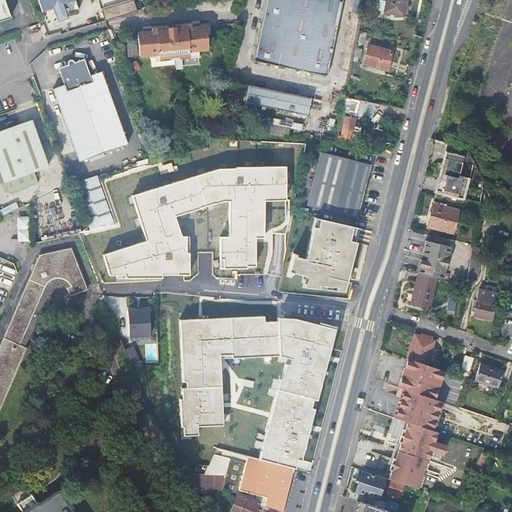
[(0,0),(0,20),(12,16),(6,0),(0,0)]
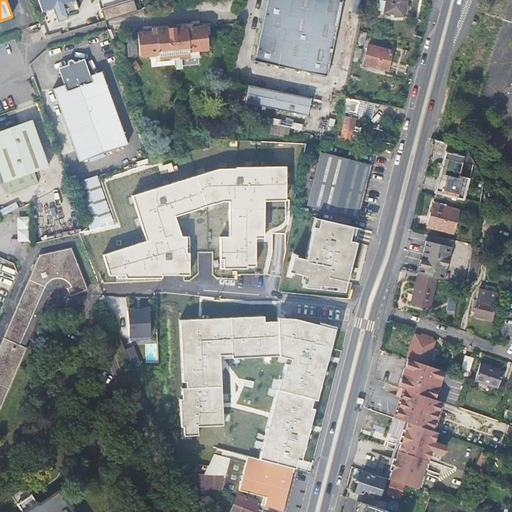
[(74,0),(37,0),(42,12),(54,8),(60,6),(61,10),(64,16),(78,11),(74,0)]
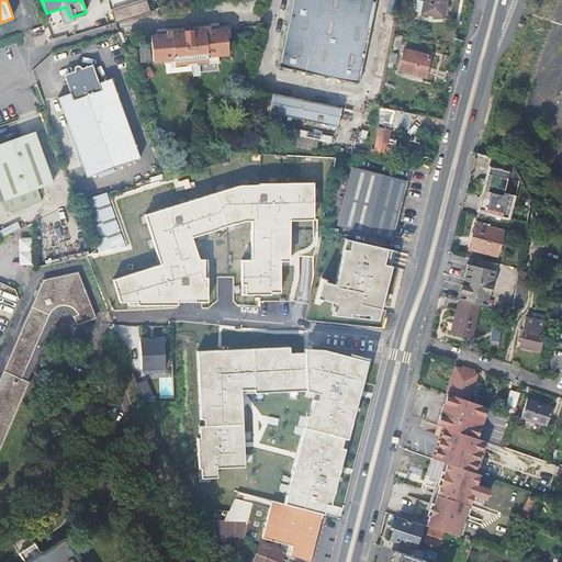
[(141,0),(112,8),(115,20),(150,11),(147,0),(141,0)]
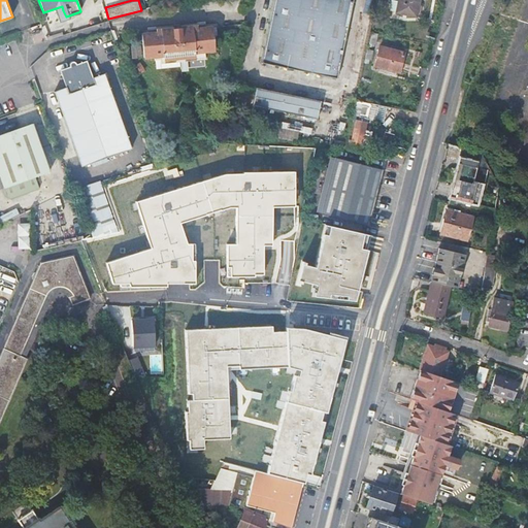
[(274,0),(262,63),(337,78),(353,0),(274,0)]
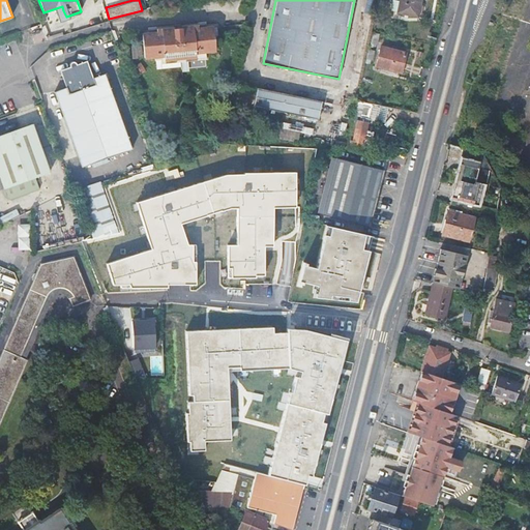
[(416,18),(420,0),(399,0),(398,5),(388,3),(386,11),(416,18)]
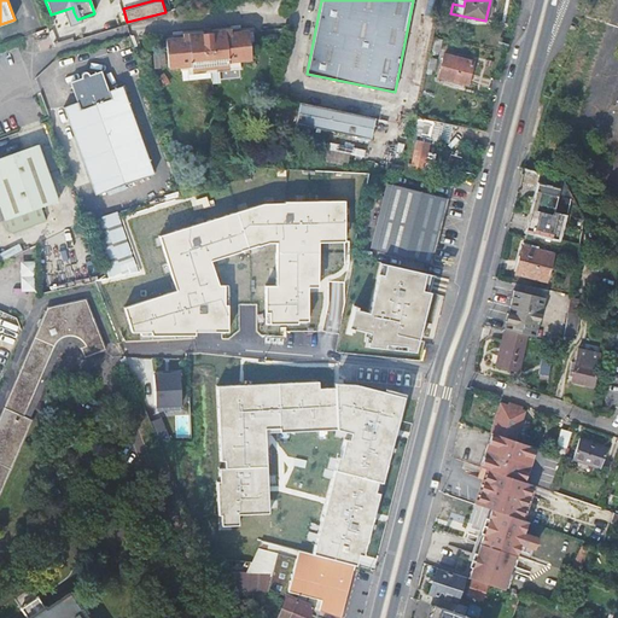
[(248,30),(239,31),(231,33),(229,29),(182,34),(182,38),(174,39),(165,39),(168,65),(190,63),(191,68),(228,64),(228,59),(251,57),(248,30)]
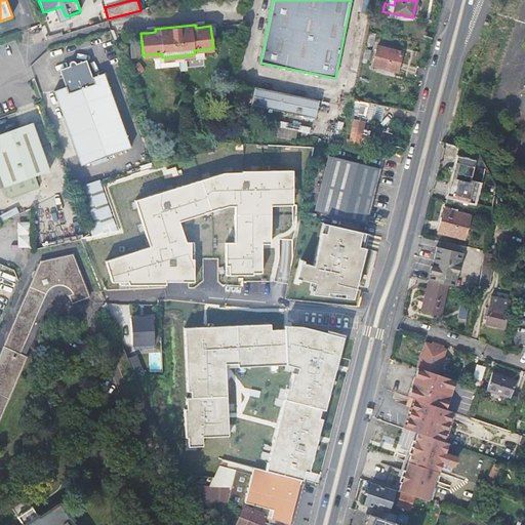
[(396,72),(401,53),(376,47),(371,66),(396,72)]
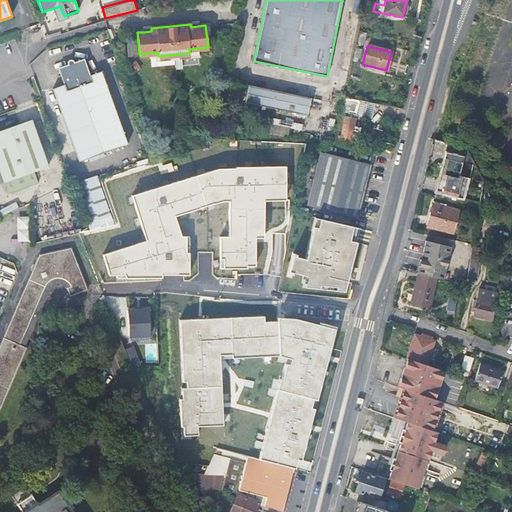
[(88,56),(76,60),(77,63),(82,61),(84,61),(88,62),(92,75),(95,74),(88,56)]
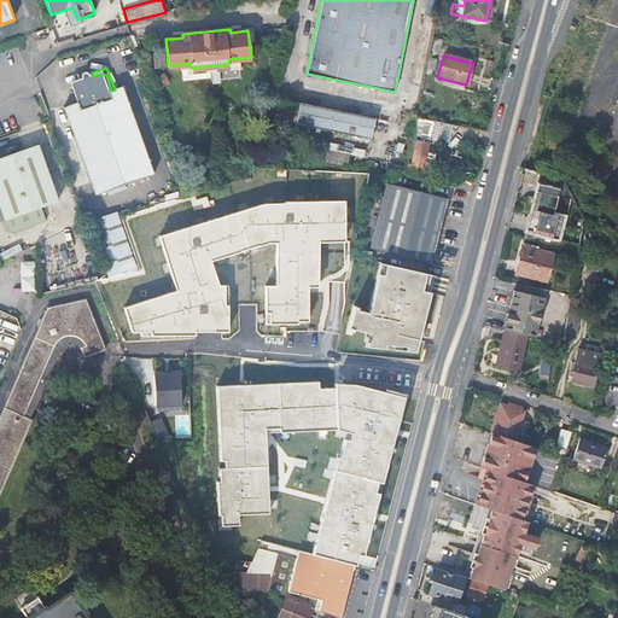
[(93,76),(92,73),(92,70),(89,70),(86,71),(83,76),(85,79),(77,81),(76,86),(82,101),(79,101),(66,106),(98,196),(158,173),(127,85),(115,89),(111,91),(106,75),(101,74),(99,74),(93,76)]
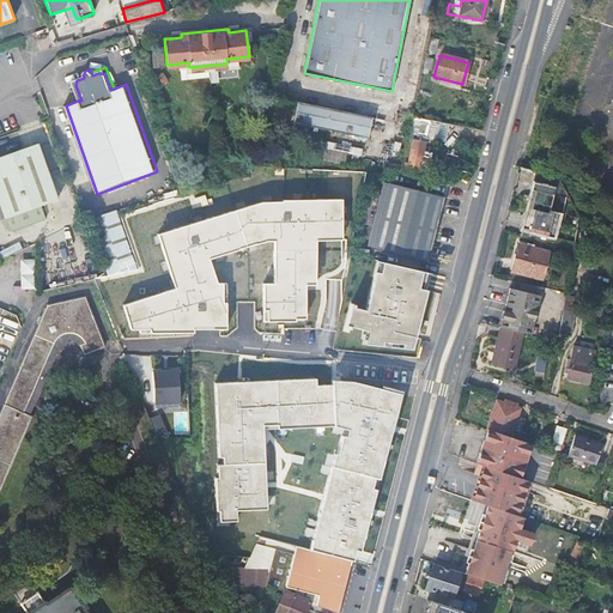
[(71,79),(78,101),(82,101),(76,85),(77,80),(84,78),(83,76),(71,79)]
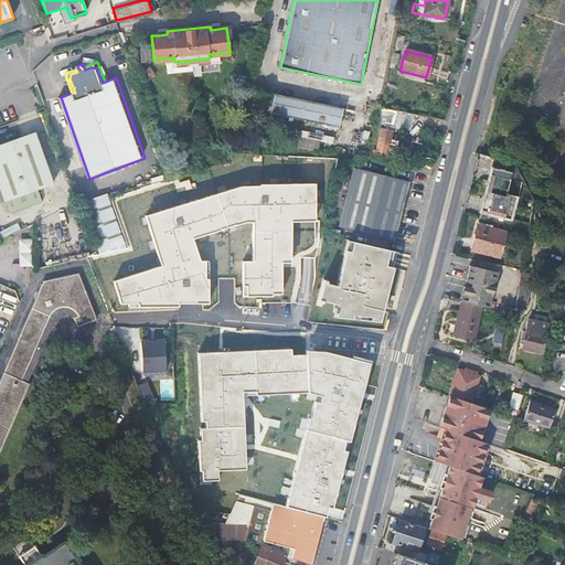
[(340,127),(344,108),(275,94),(270,114),(340,127)]
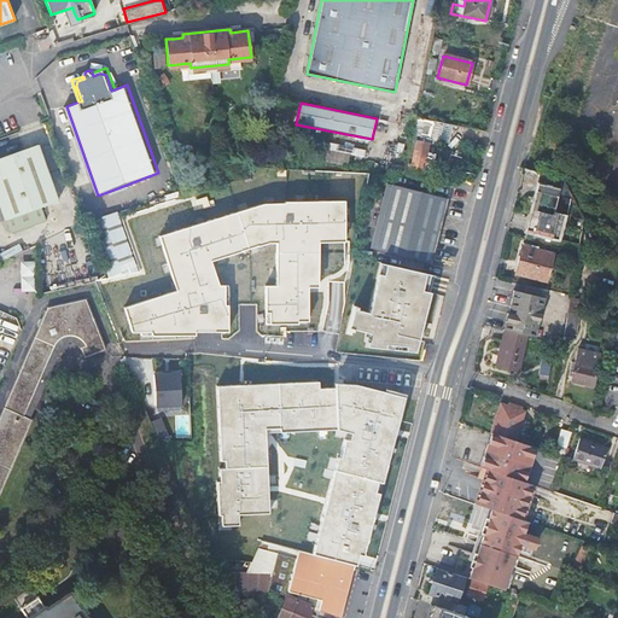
[(450,124),(432,121),(417,118),(407,165),(408,165),(407,174),(430,176),(435,155),(426,153),(429,139),(448,143),(450,124)]
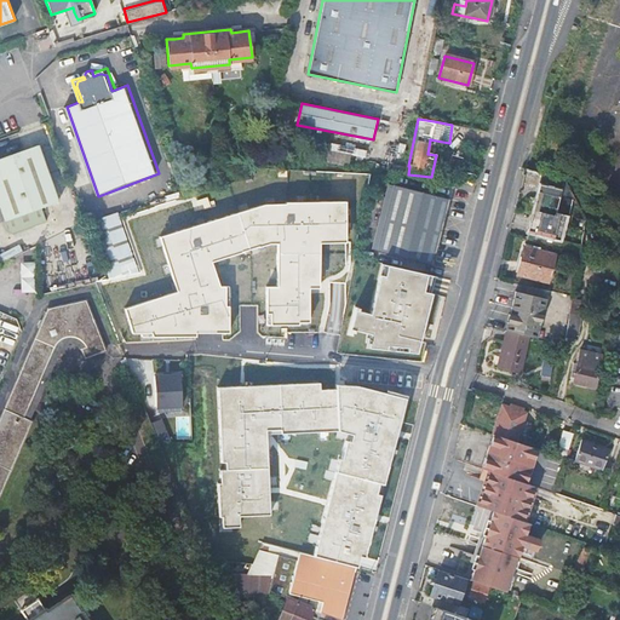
[(366,159),(367,151),(333,144),(331,151),(366,159)]
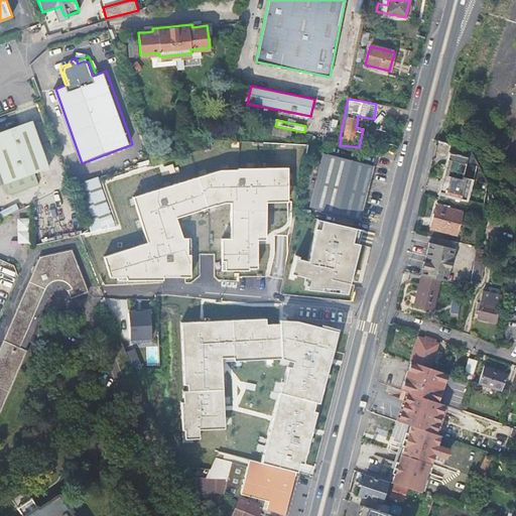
[(50,167),(32,121),(0,132),(0,170),(5,184),(50,167)]
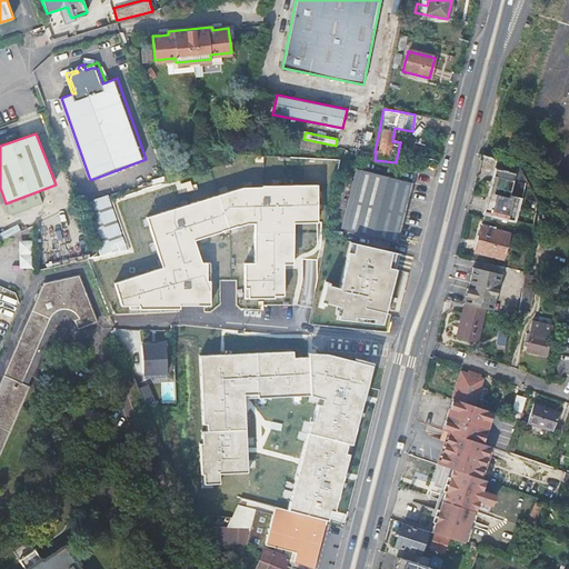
[(509,195),(517,166),(517,165),(498,159),(483,213),(516,221),(522,199),(509,195)]
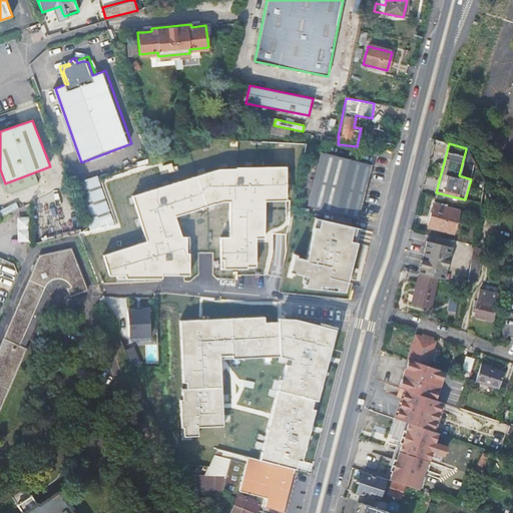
[(361,219),(368,191),(374,164),(328,153),(321,180),(314,207),(361,219)]
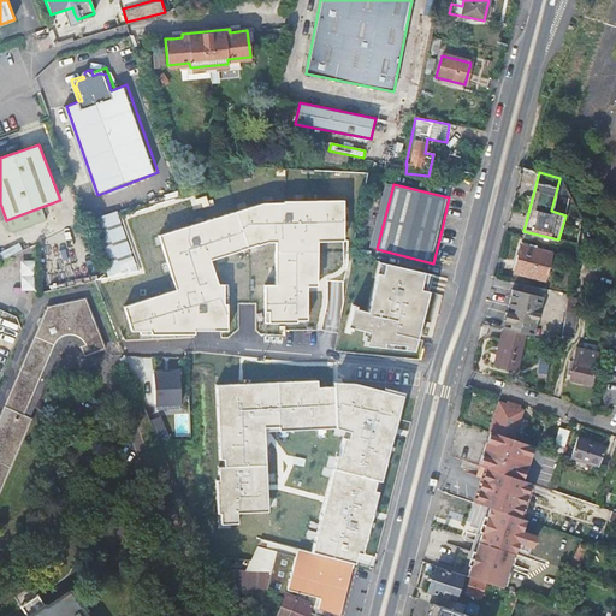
[(344,237),(343,200),(284,201),(284,202),(262,203),(161,235),(175,280),(178,280),(181,289),(125,306),(132,331),(142,331),(152,331),(152,335),(195,333),(195,330),(195,326),(214,326),(214,330),(227,330),(227,303),(225,303),(224,284),(219,284),(211,260),(268,242),(276,242),(279,242),(279,252),(276,252),(276,284),(265,284),(265,312),(270,312),(270,323),(297,323),(297,320),(297,317),(308,317),(308,286),(308,282),(318,282),(318,252),(314,252),(314,241),(318,241),(335,241),(333,237),(344,237)]
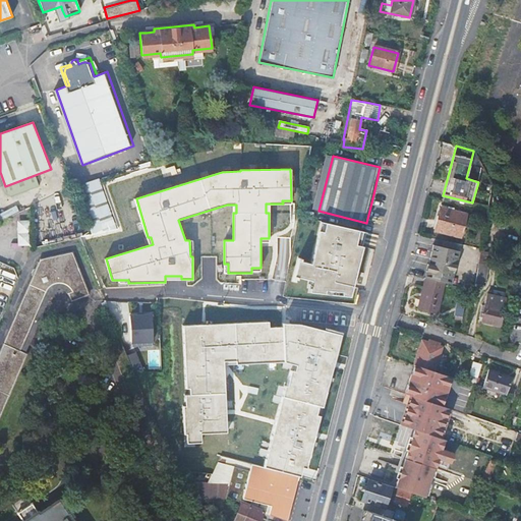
[(99,178),(73,187),(91,234),(112,228),(115,227),(105,194),(101,184),(100,180),(99,178)]
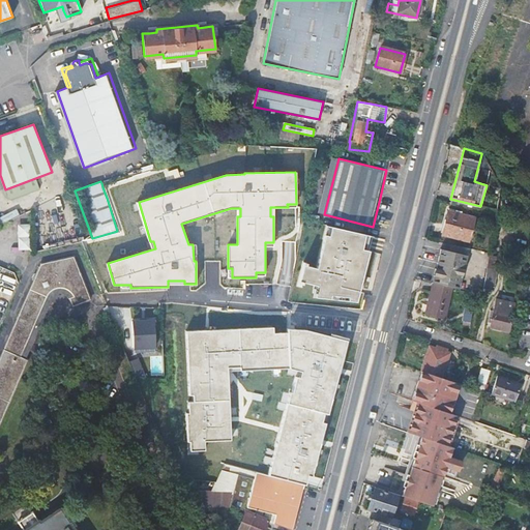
[(113,194),(120,229),(135,226),(127,190),(113,194)]
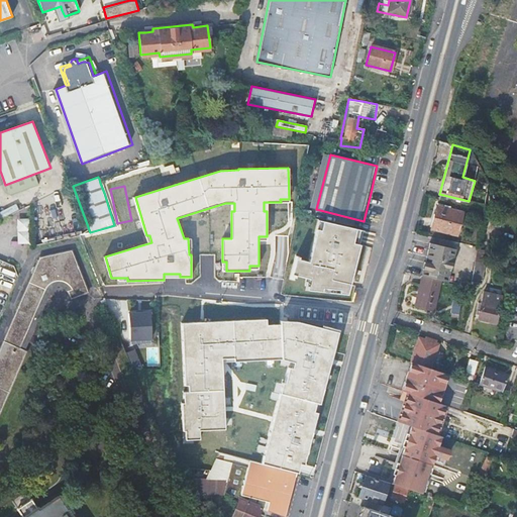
[(461,213),(448,210),(436,207),(430,229),(455,235),(461,213)]
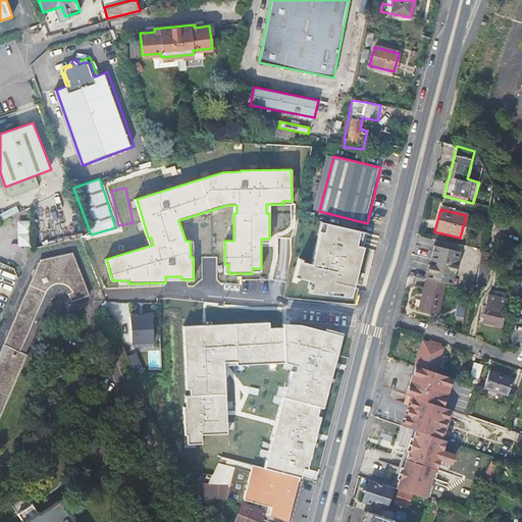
[(18,246),(31,245),(31,219),(18,219),(18,246)]
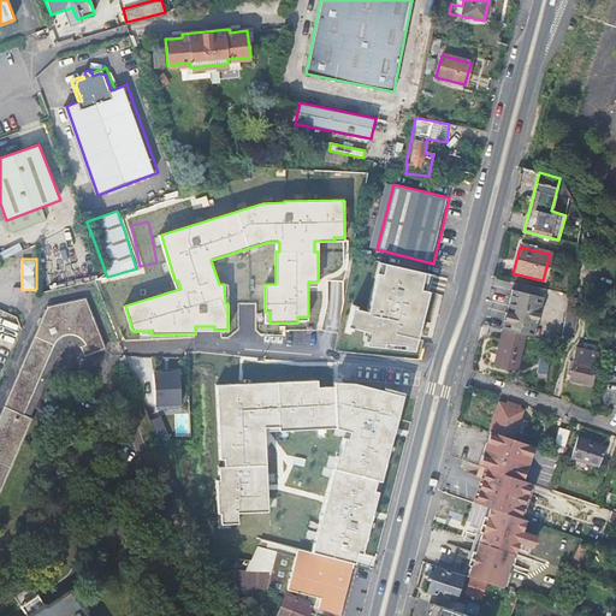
[(414,351),(433,276),(380,262),(367,313),(356,309),(356,307),(353,306),(347,331),(351,332),(351,329),(367,333),(367,337),(365,337),(365,341),(366,342),(366,347),(384,349),(384,344),(404,347),(404,350),(414,351)]
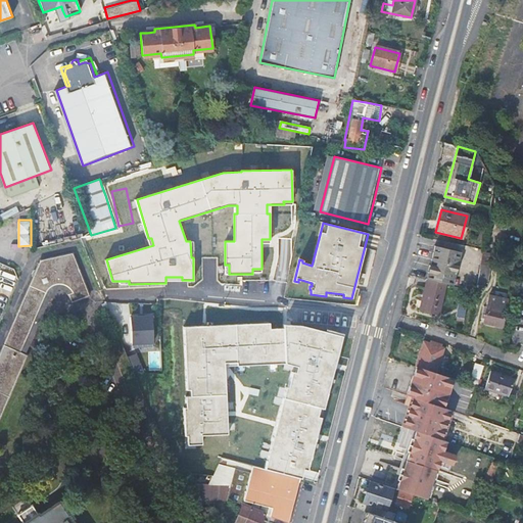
[(436,245),(427,279),(429,280),(438,245),(436,245)]
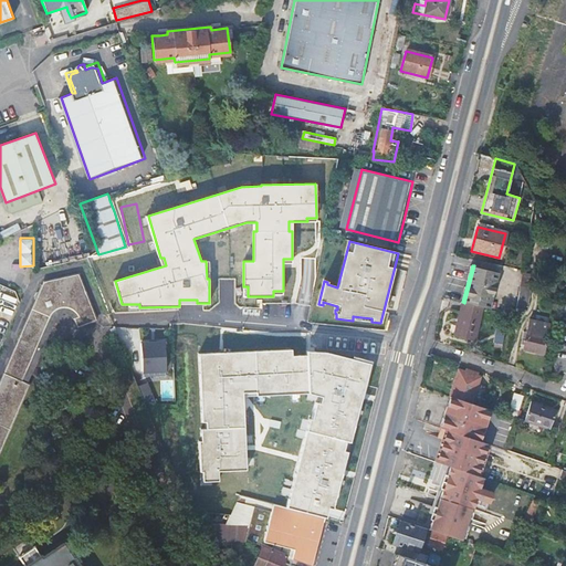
[(500,272),(474,265),(464,303),(483,307),(490,310),(500,272)]
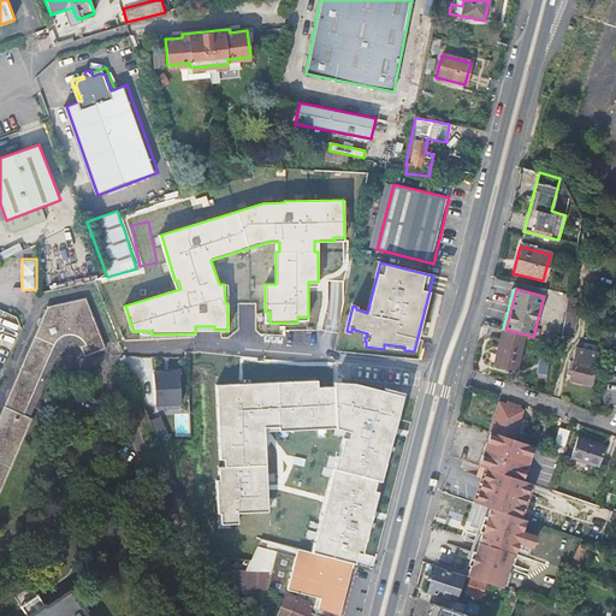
[(46,307),(0,413),(0,478),(3,479),(31,414),(60,348),(64,347),(67,348),(71,349),(75,350),(78,353),(82,355),(87,361),(89,365),(110,356),(90,308),(46,307)]
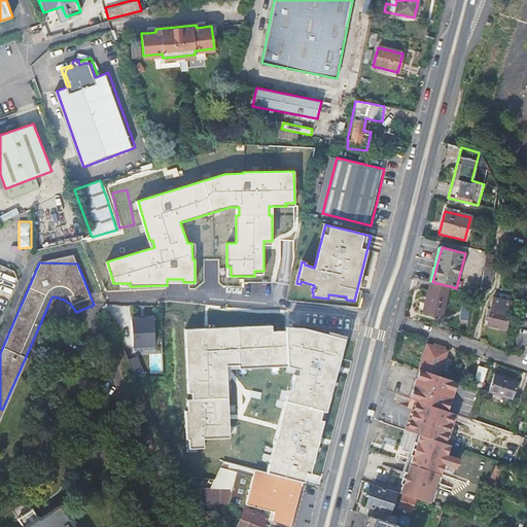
[(494,270),(484,268),(480,288),(490,289),(494,270)]
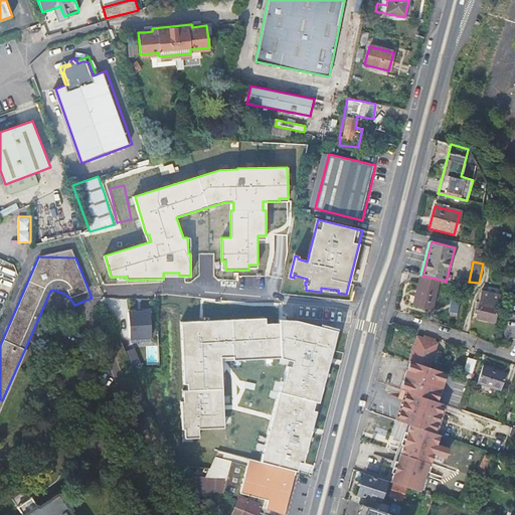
[(432,311),(440,280),(422,276),(420,275),(412,306),(432,311)]
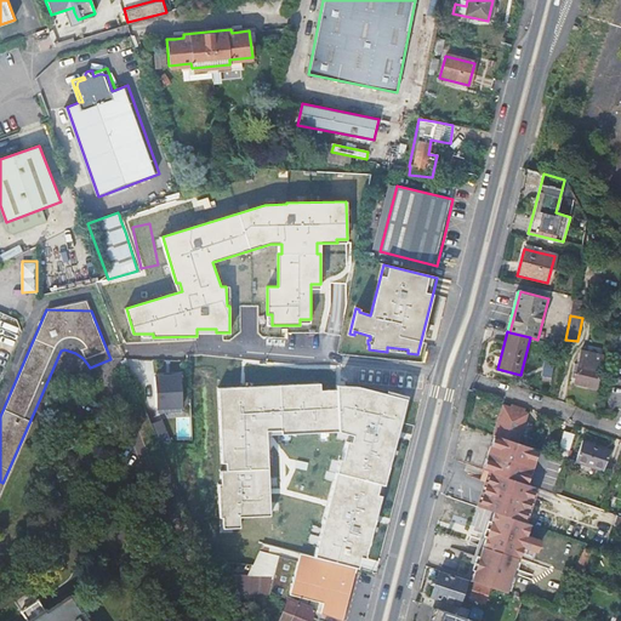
[(581,352),(574,383),(596,388),(602,357),(581,352)]
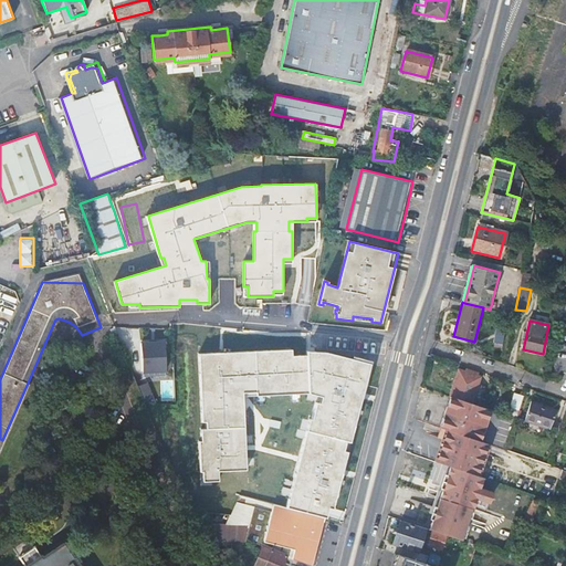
[(498,327),(495,342),(502,343),(504,329),(498,327)]
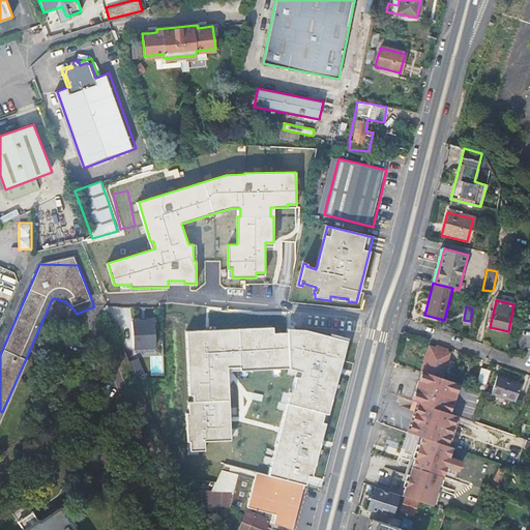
[(155,348),(155,321),(134,321),(135,349),(155,348)]
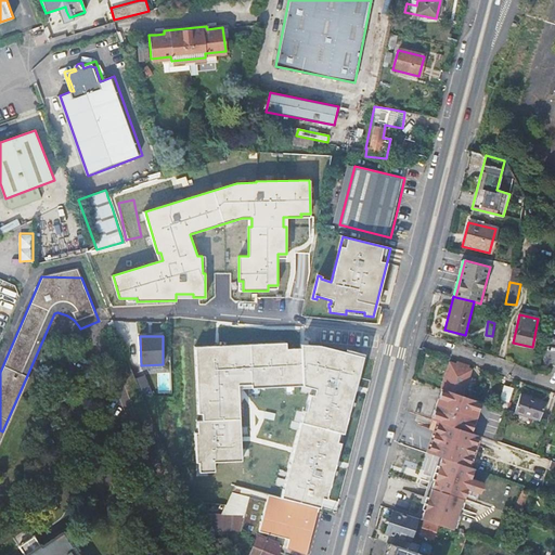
[(286,348),(286,343),(195,346),(198,413),(202,413),(203,420),(197,420),(197,431),(195,431),(196,462),(199,462),(199,472),(215,472),(215,462),(242,461),(239,388),(239,384),(252,384),(252,387),(302,385),(315,388),(314,395),(310,394),(306,411),(304,410),(281,498),(318,507),(320,507),(322,498),(326,499),(363,356),(345,351),(320,345),(300,344),(301,348),(286,348)]
